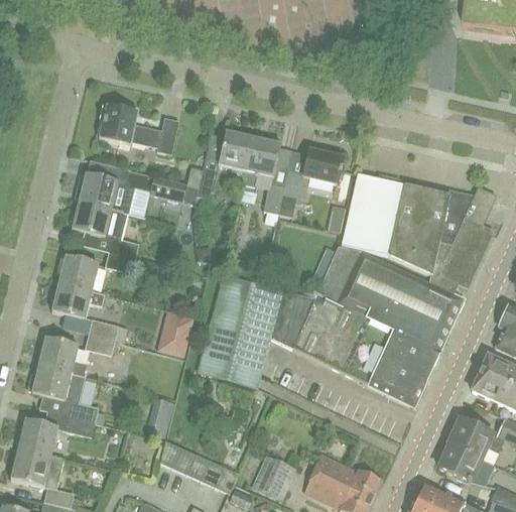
[(171,154),(179,121),(165,117),(162,130),(135,124),(138,112),(106,105),(99,138),(130,145),(131,142),(158,148),(157,151),(171,154)]
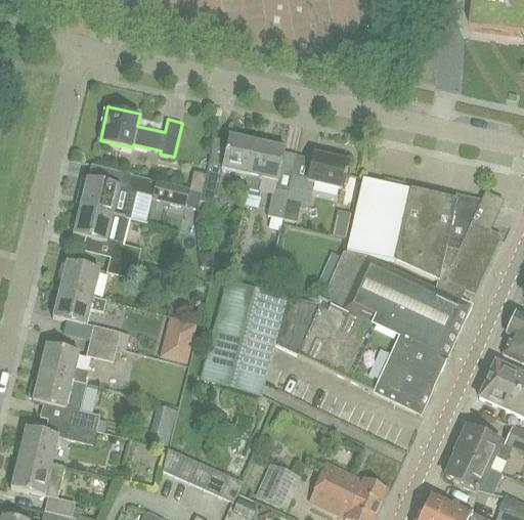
[(248,187),(258,140),(248,137),(246,133),(234,130),(231,134),(230,133),(229,139),(213,135),(206,171),(202,190),(200,199),(215,202),(222,168),(235,171),(232,183),(248,187)]
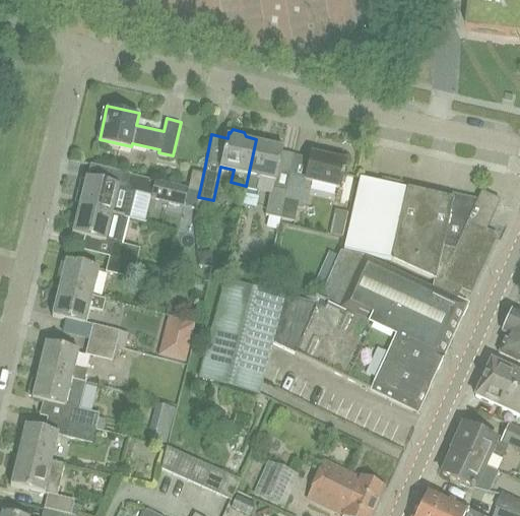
[(279,165),(284,145),(256,139),(246,186),(259,188),(261,176),(274,179),(266,212),(280,215),(291,168),(279,165)]
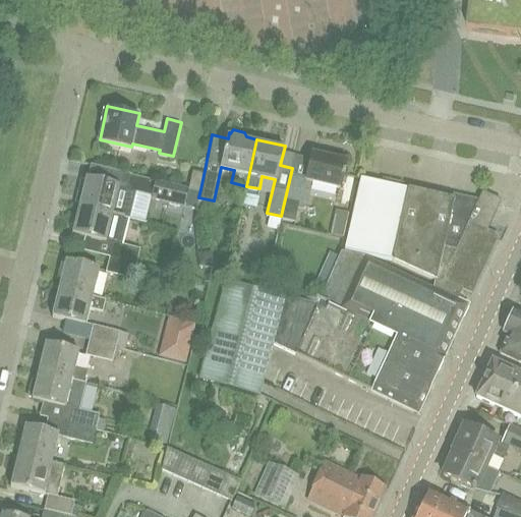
[(312,152),(307,177),(292,173),(293,168),(292,168),(281,216),(295,219),(298,206),(302,207),(304,199),(308,200),(312,179),(341,185),(346,160),(312,152)]
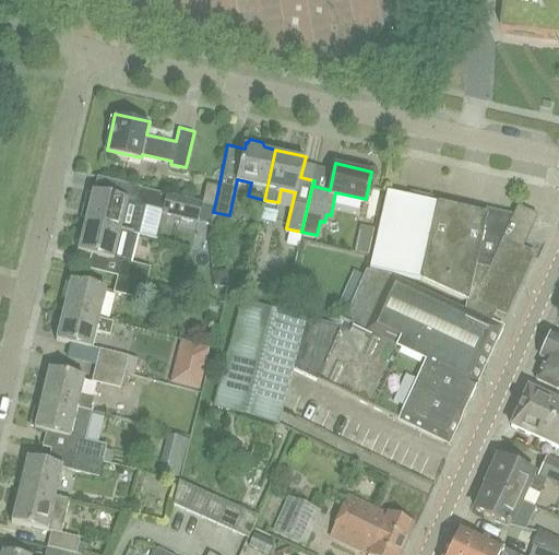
[(157,236),(161,223),(125,214),(128,199),(163,208),(163,210),(198,219),(202,200),(202,198),(167,190),(166,191),(141,185),(117,179),(114,195),(93,189),(92,190),(88,190),(83,209),(87,210),(85,220),(138,232),(157,236)]
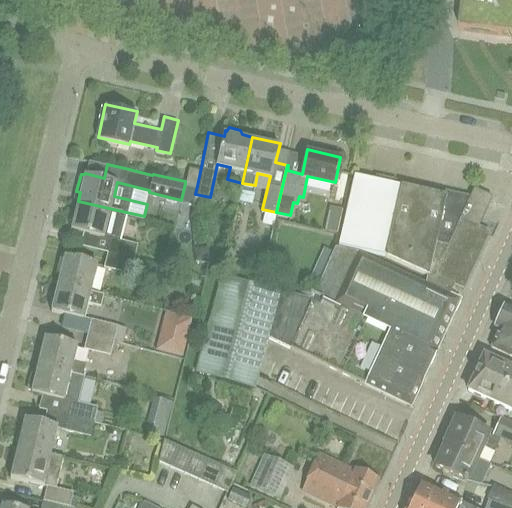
[(489,231),(478,227),(493,194),(475,186),(471,193),(444,187),(442,192),(356,170),(338,242),(385,252),(433,274),(434,272),(463,286),(489,231)]
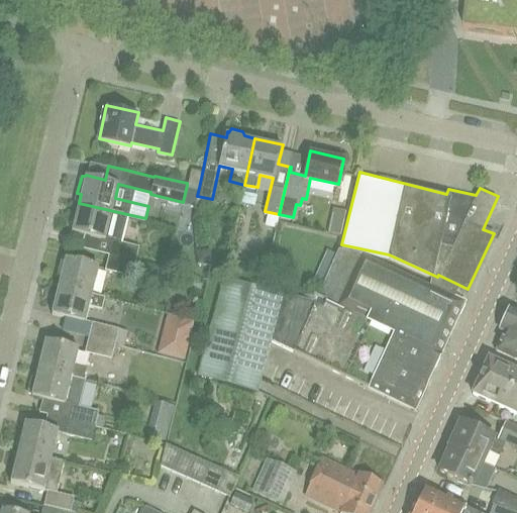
[(120,240),(127,214),(79,203),(72,230),(111,239),(120,240)]
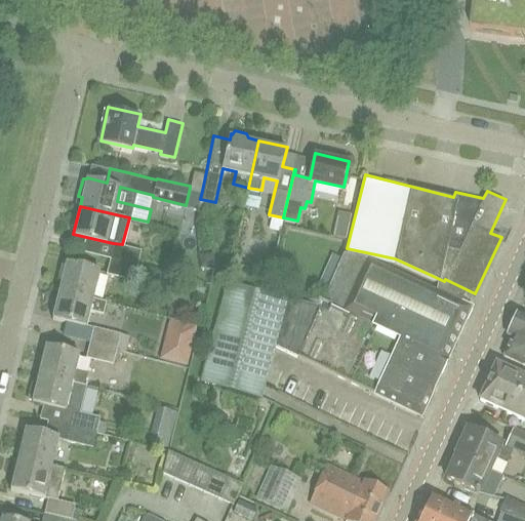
[(140,249),(122,244),(113,243),(110,257),(137,264),(140,249)]
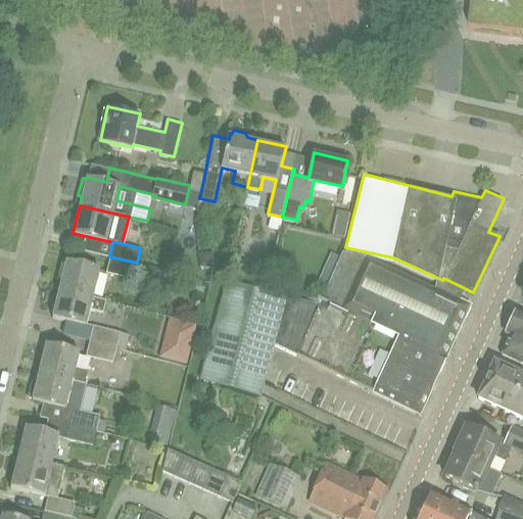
[(344,250),(342,254),(332,249),(314,292),(324,296),(321,302),(225,281),(201,381),(263,395),(274,342),(417,409),(426,388),(430,390),(470,302),(367,254),(344,250)]
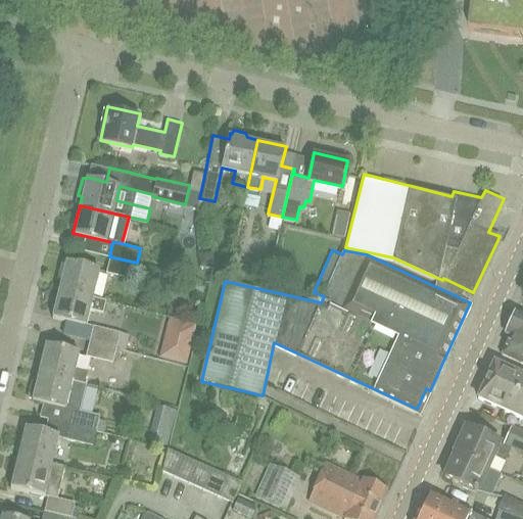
[(133,277),(137,263),(109,256),(106,270),(133,277)]
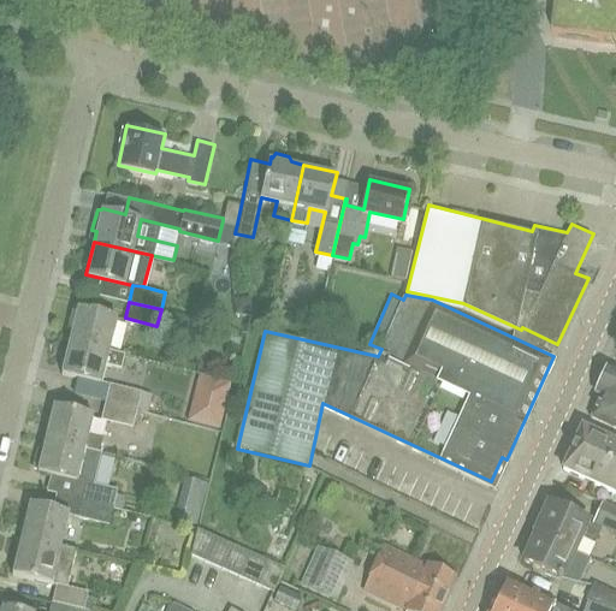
[(77,307),(70,339),(124,353),(124,350),(110,346),(117,316),(77,307)]
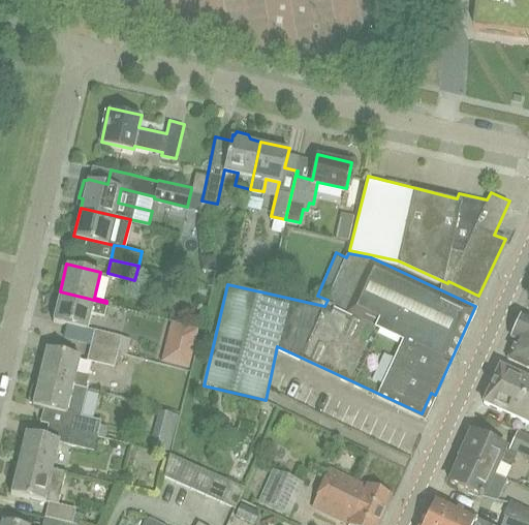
[(104,314),(106,303),(60,291),(53,318),(87,327),(91,310),(104,314)]
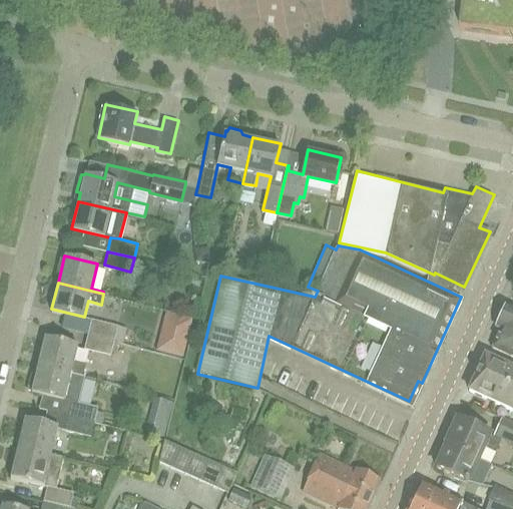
[(161,347),(186,352),(195,304),(170,299),(161,347)]
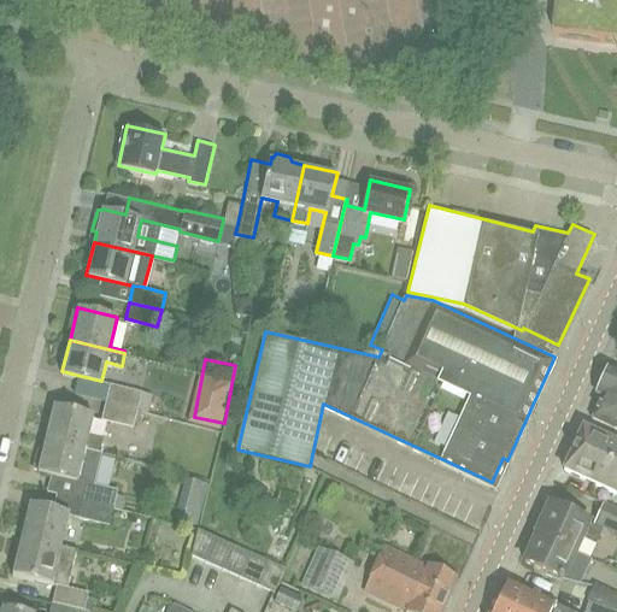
[(616,366),(609,363),(597,389),(601,392),(591,416),(616,427),(616,366)]
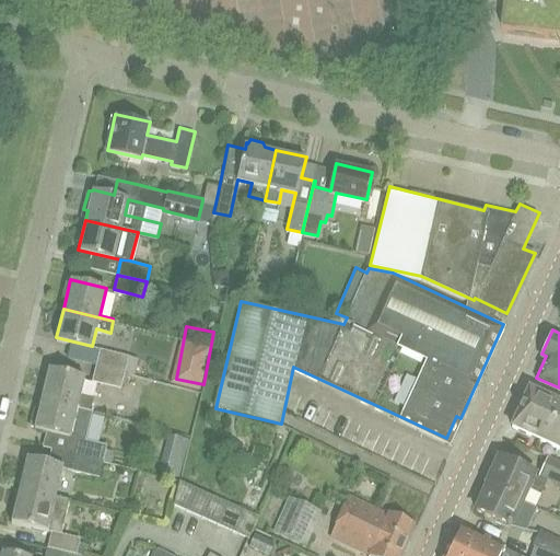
[(139,357),(128,355),(98,347),(95,362),(128,371),(135,372),(139,357)]
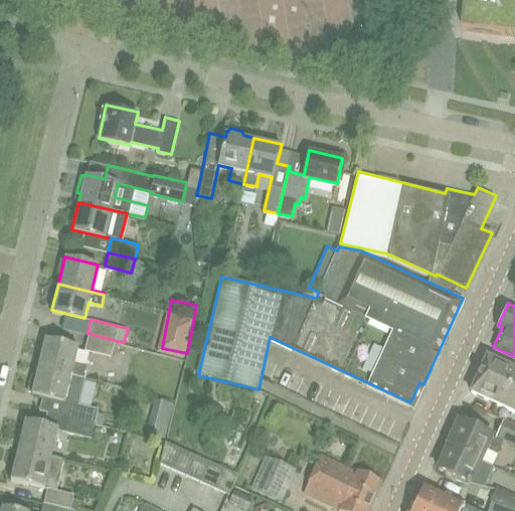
[(115,353),(118,341),(88,333),(83,348),(111,355),(112,352),(115,353)]
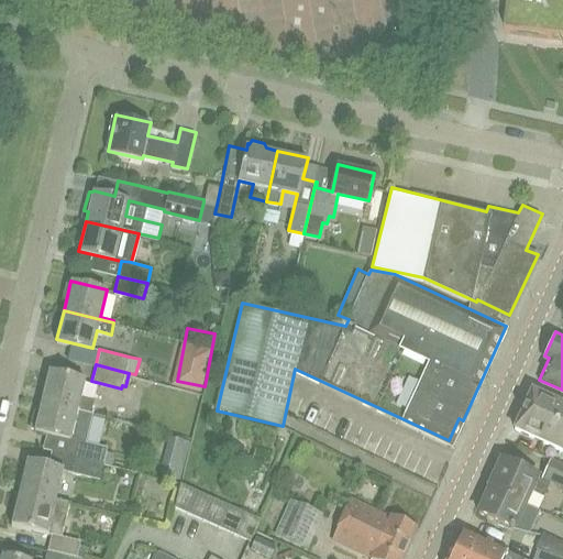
[(48,369),(41,399),(89,410),(92,397),(80,395),(85,377),(48,369)]
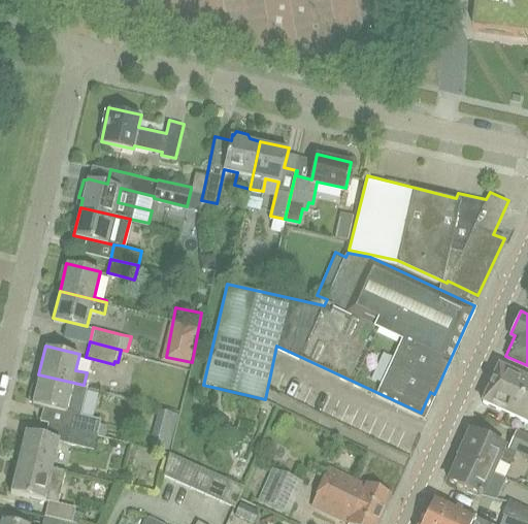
[(527,377),(499,364),(491,382),(483,399),(527,420),(527,418),(527,377)]
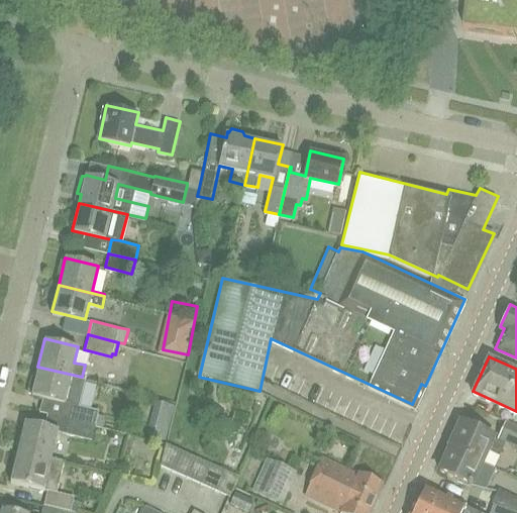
[(98,408),(79,404),(85,378),(82,377),(37,367),(36,370),(34,369),(32,376),(31,376),(27,391),(31,392),(31,394),(71,403),(68,416),(94,423),(98,408)]
